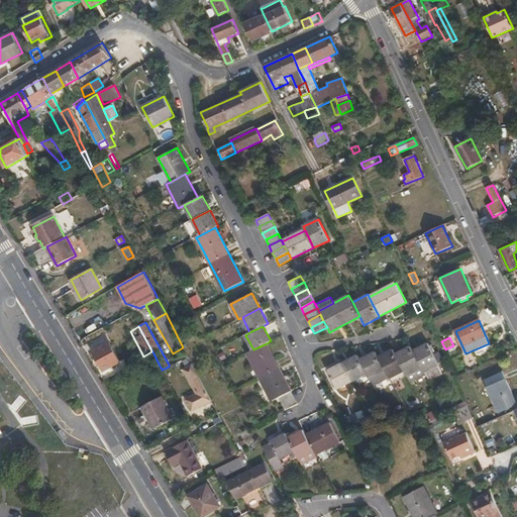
[(109,342),(93,351),(103,371),(120,362),(109,342)]
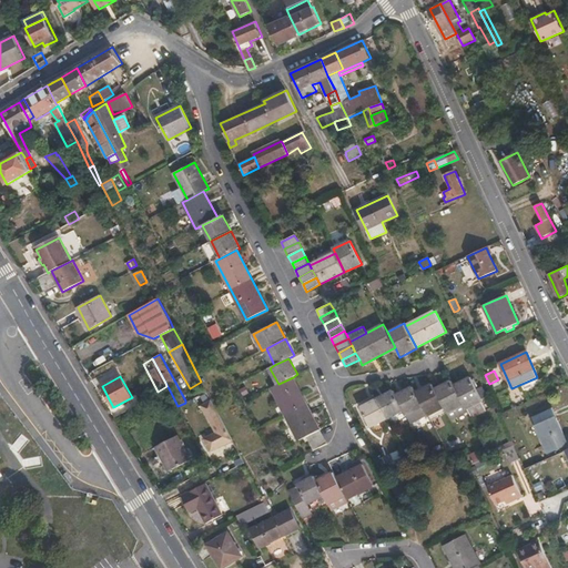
[(298,440),(306,437),(320,429),(293,377),(279,384),(272,387),(298,440)]
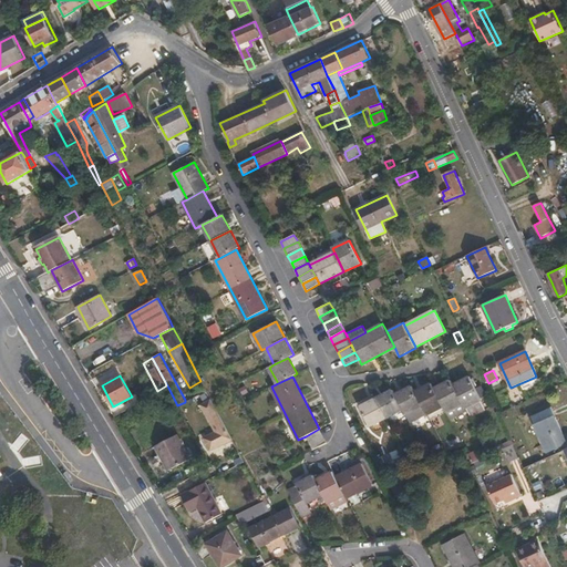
[(471,377),(454,385),(465,408),(467,408),(472,415),(484,409),(480,401),(482,400),(471,377)]
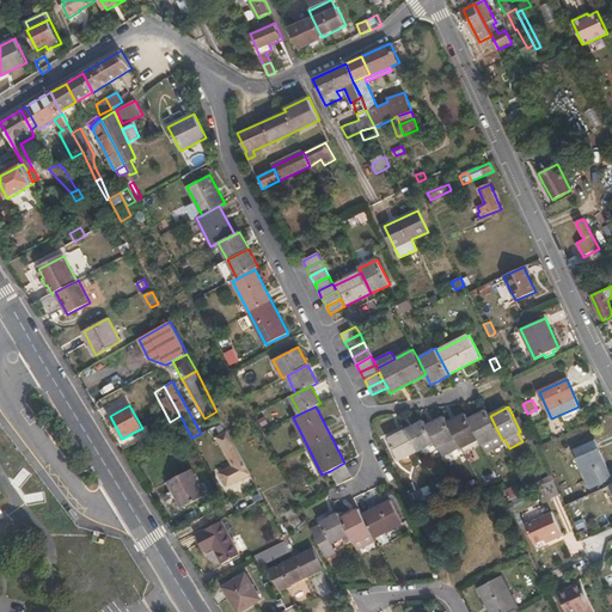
[(487,410),(469,420),(473,428),(479,439),(483,446),(487,453),(505,445),(502,440),(490,416),(487,410)]
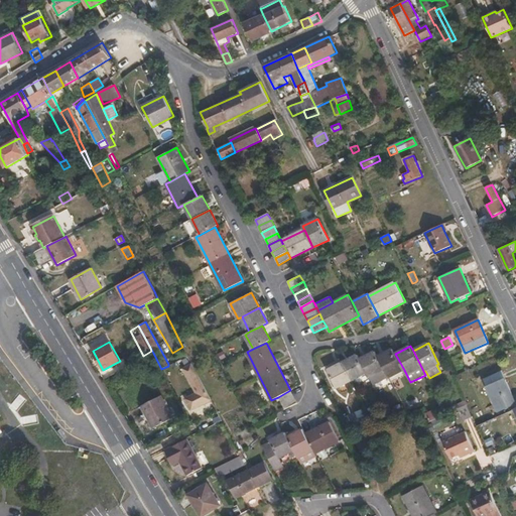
[(399,361),(395,354),(393,349),(378,357),(380,361),(384,369),(389,378),(404,370),(399,361)]
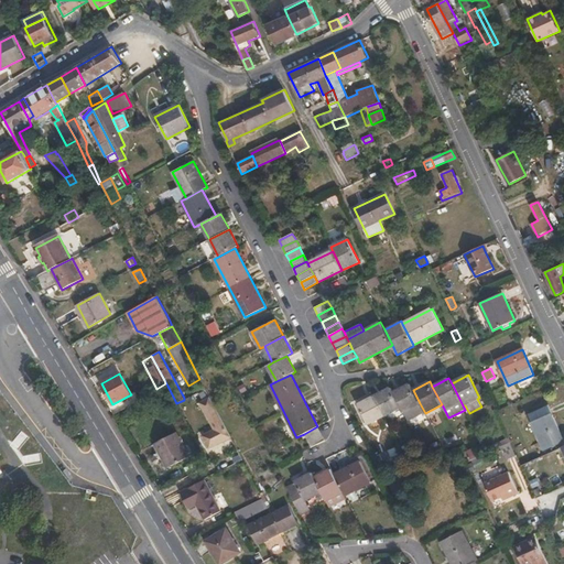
[(415,394),(413,390),(410,384),(393,392),(401,407),(403,412),(420,403),(415,394)]
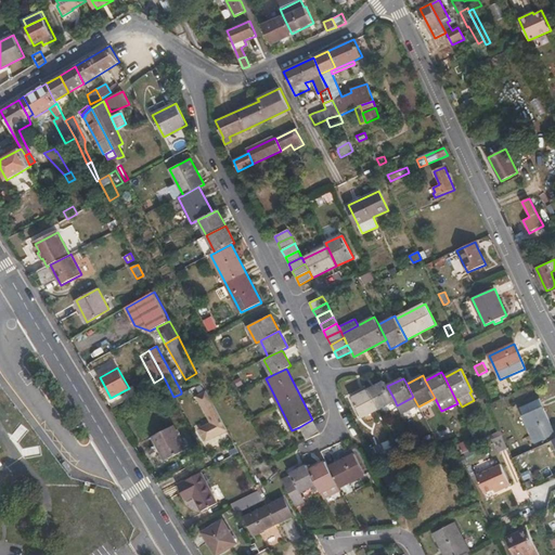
[(395,400),(387,386),(385,382),(352,398),(362,417),(395,400)]
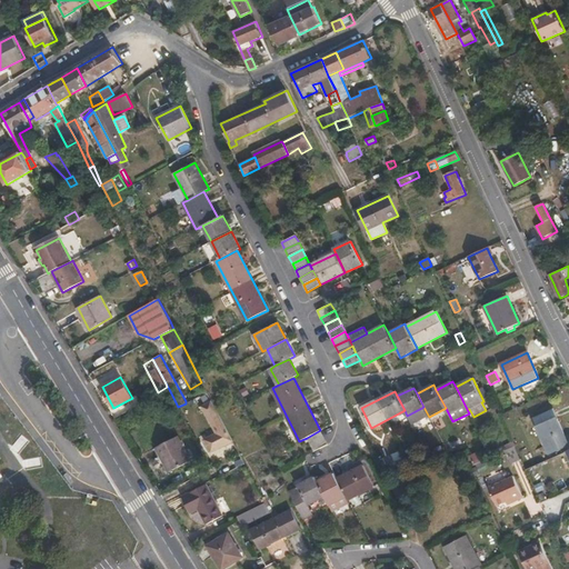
[(211,401),(207,392),(201,396),(203,399),(202,400),(205,405),(211,401)]
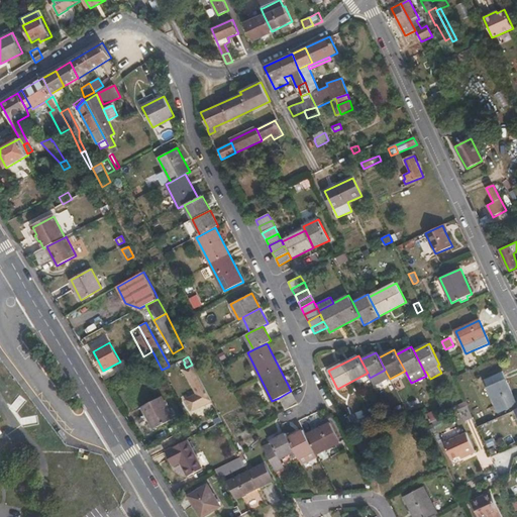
[(207,393),(192,365),(186,368),(183,369),(196,394),(186,400),(192,411),(211,401),(207,393)]
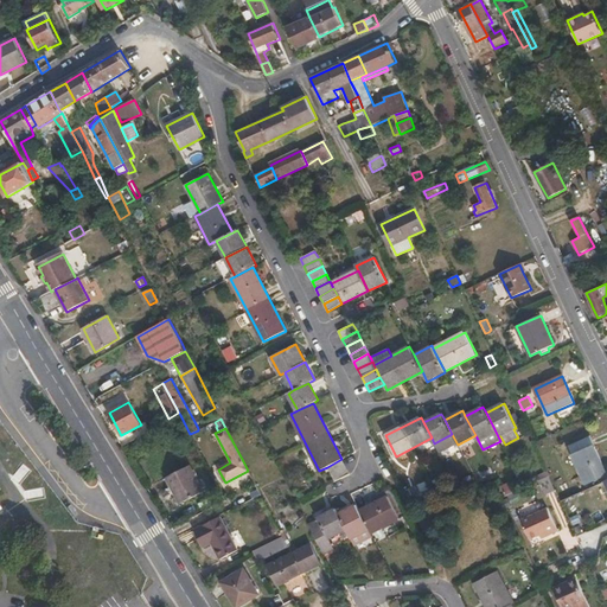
[(606,473),(590,436),(569,445),(587,485),(606,475),(606,473)]
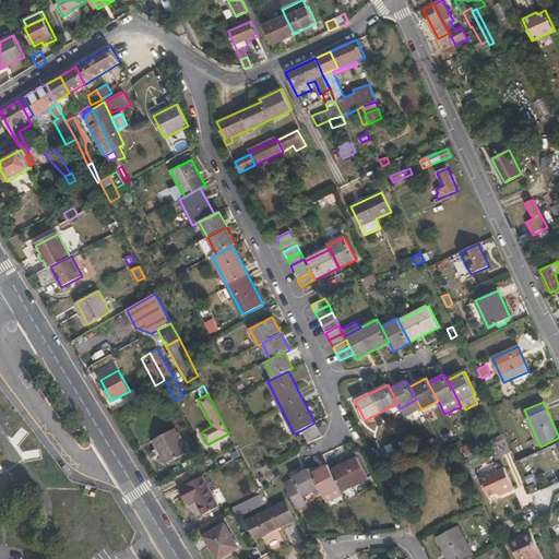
[(301,430),(305,437),(319,430),(314,423),(301,430)]
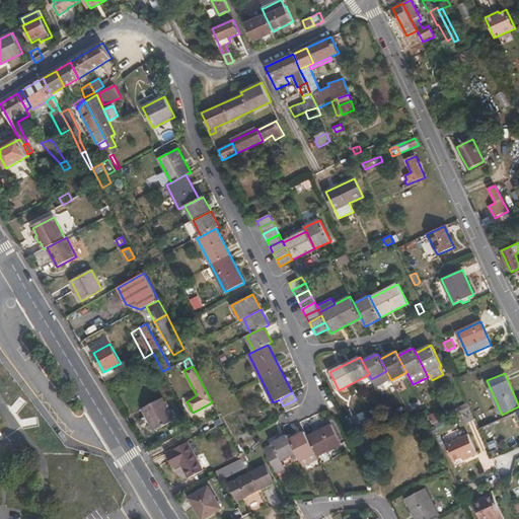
[(162,397),(143,408),(154,431),(174,421),(162,397)]
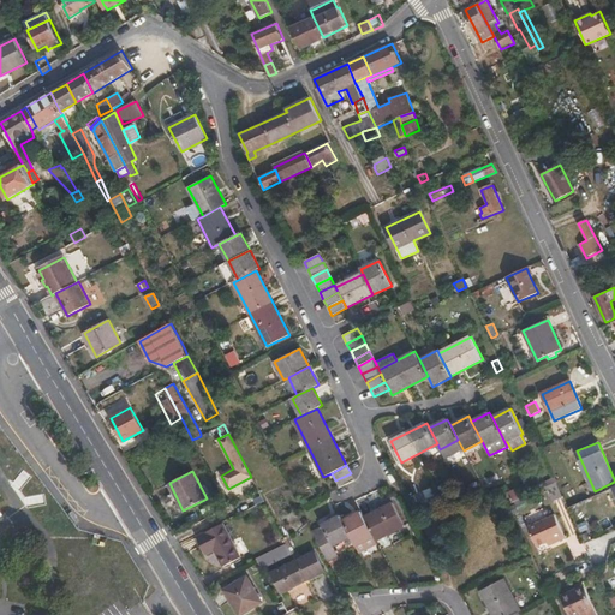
[(351,473),(335,481),(340,488),(354,481),(351,473)]
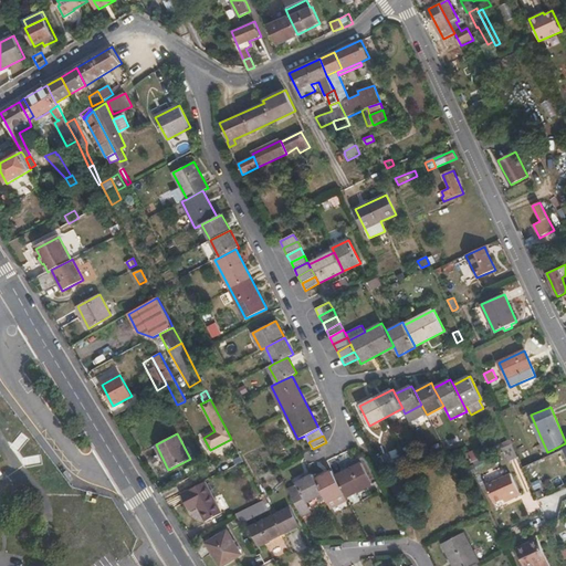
[(512,444),(504,448),(503,448),(509,461),(517,457),(512,444)]
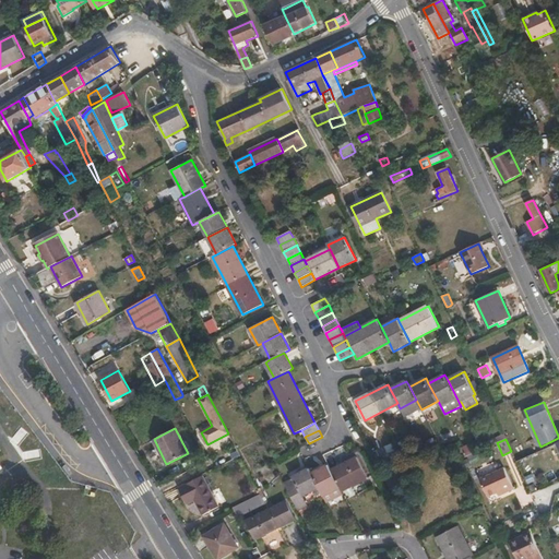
[(462,448),(466,456),(467,456),(475,452),(476,452),(471,443),(462,448)]
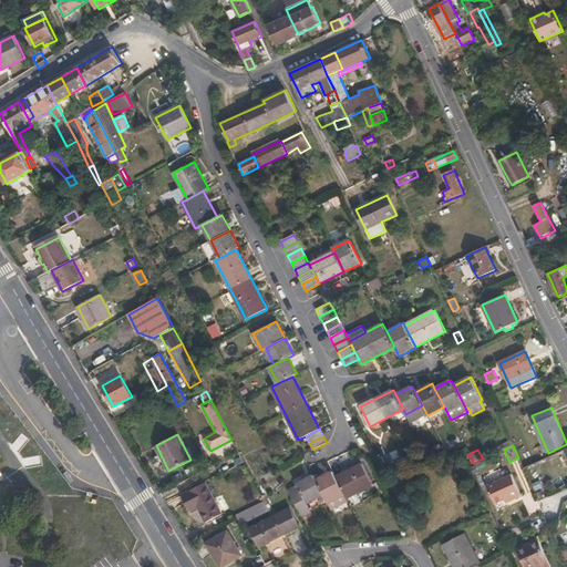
[(482,459),(474,463),(476,468),(483,465),(485,464),(482,459)]
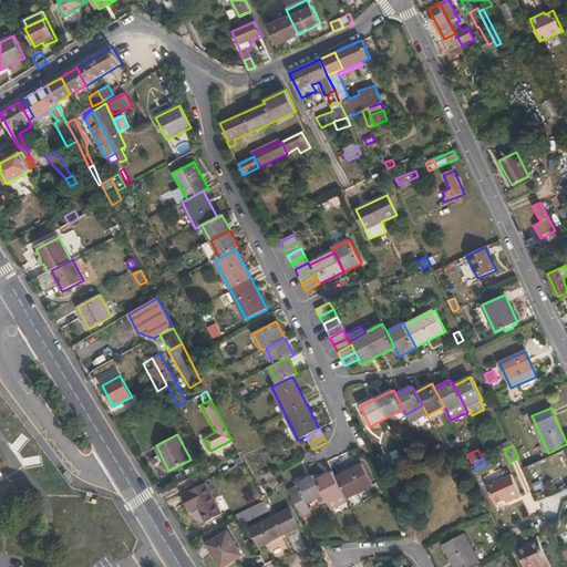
[(362,463),(336,476),(344,495),(347,498),(373,485),(362,463)]
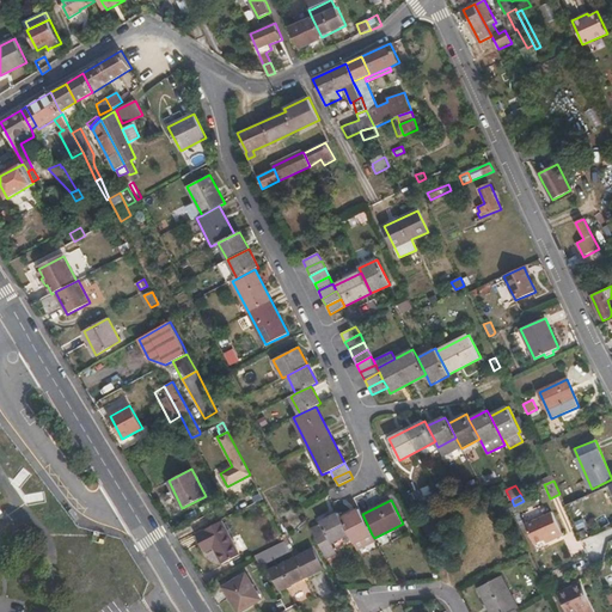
[(359,508),(341,518),(349,534),(354,544),(372,534),(362,514),(359,508)]
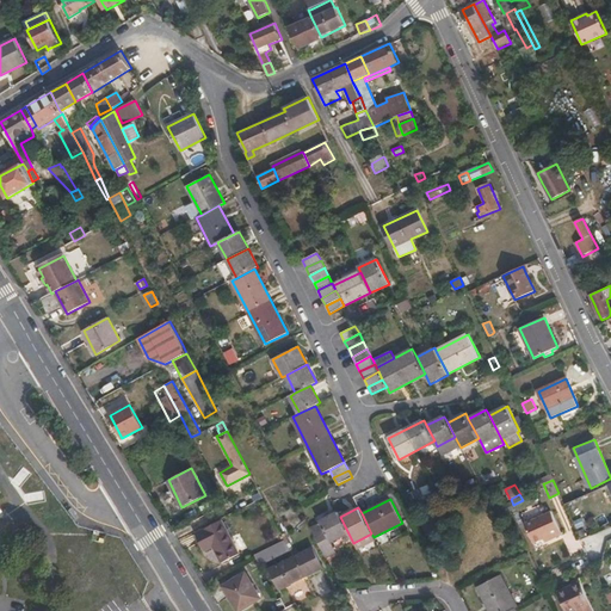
[(550,537),(551,541),(562,535),(551,511),(525,523),(534,544),(544,539),(550,537)]
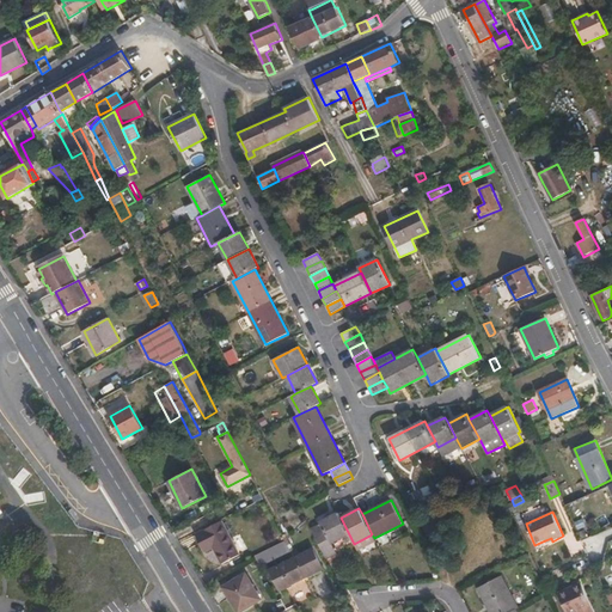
[(320,521),(320,522),(331,544),(349,534),(341,518),(338,513),(320,521)]
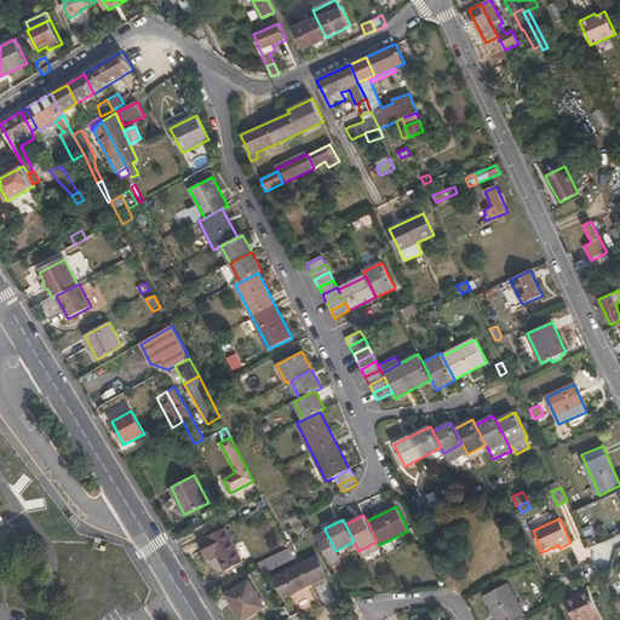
[(225,528),(199,540),(208,560),(218,555),(220,561),(219,561),(224,572),(242,562),(225,528)]
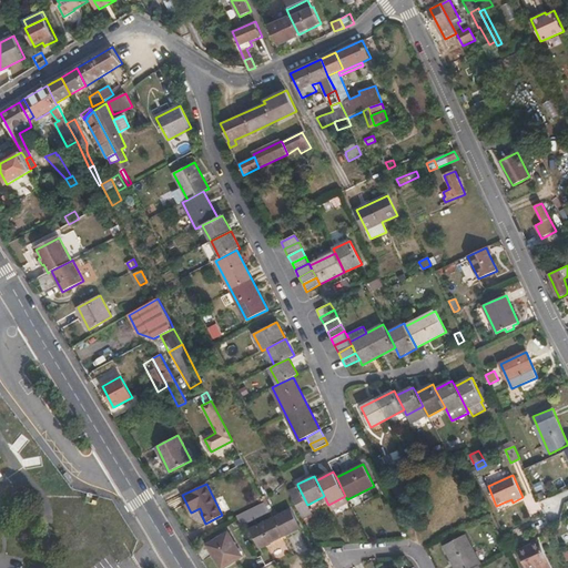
[(297,485),(288,490),(303,519),(313,515),(307,505),(297,485)]
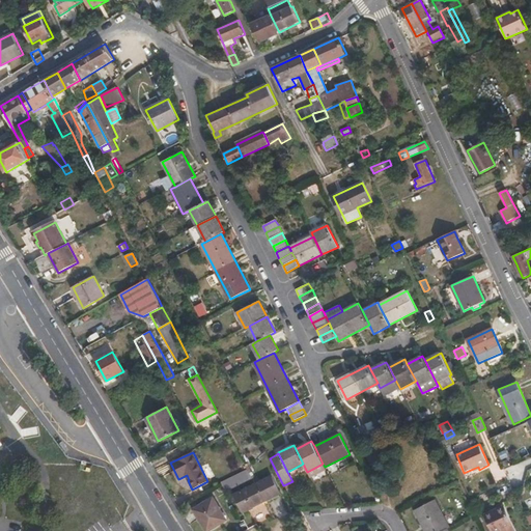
[(325,467),(323,464),(307,472),(310,477),(326,470),(325,467)]
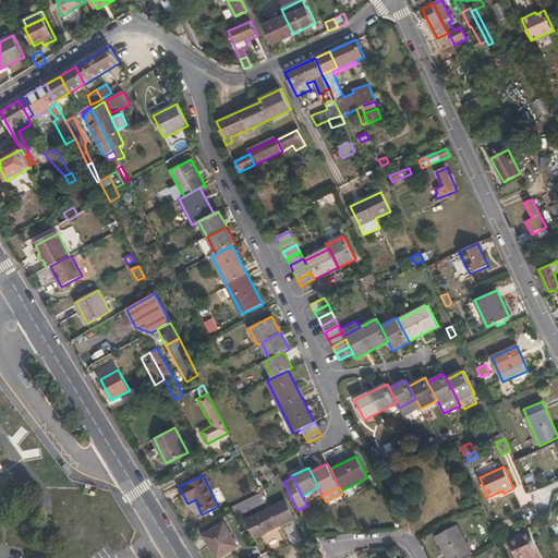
[(261,494),(232,507),(233,509),(238,517),(265,502),(261,494)]
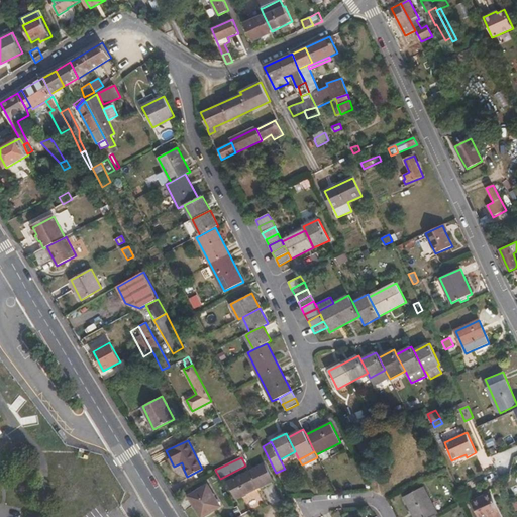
[(250,471),(228,482),(237,499),(273,481),(265,463),(250,471)]
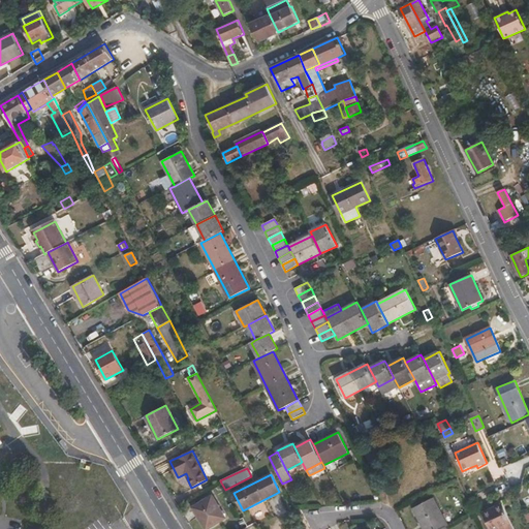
[(213,496),(193,507),(206,528),(207,528),(226,518),(213,496)]
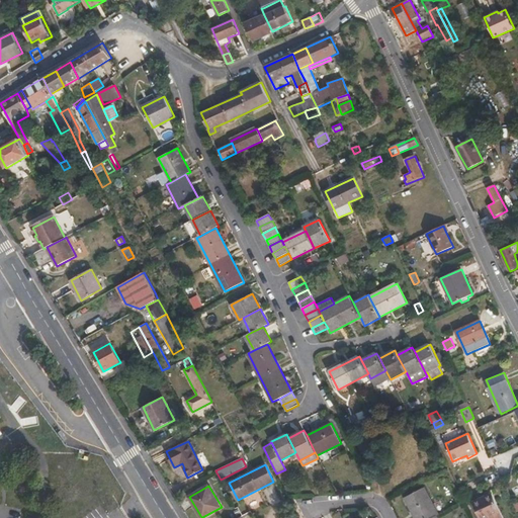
[(415,517),(431,517),(436,516),(438,514),(424,488),(405,498),(415,517)]
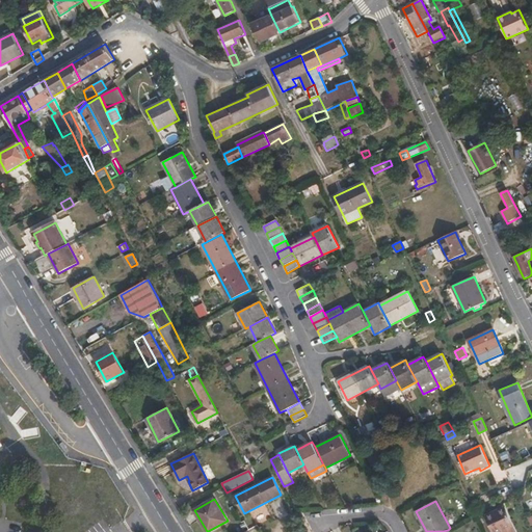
[(506,506),(485,515),(493,531),(502,531),(504,531),(516,531),(514,527),(506,506)]
